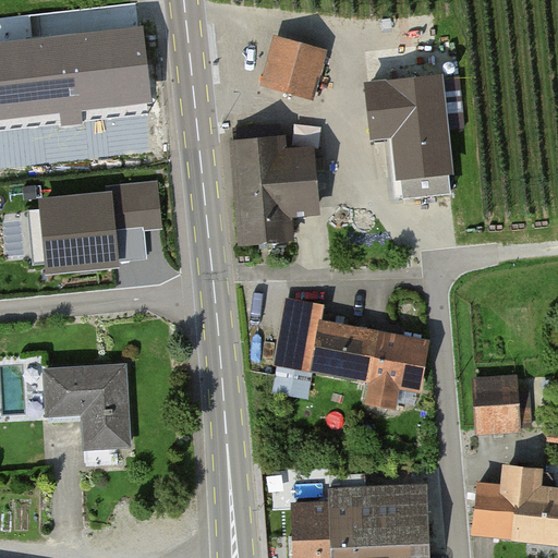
[(143,28),(0,44),(0,119),(152,102),(143,28)]
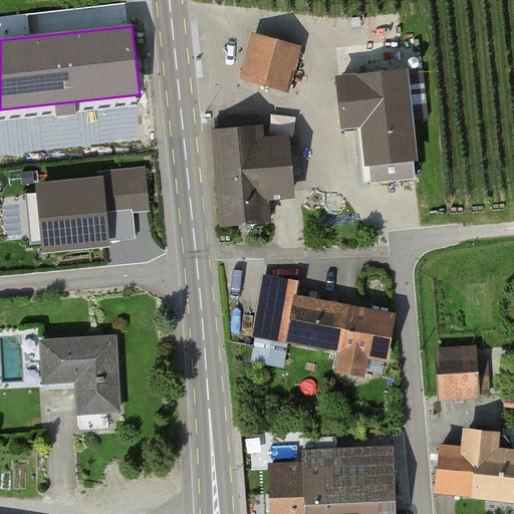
[(289,85),(303,43),(255,27),(241,70),(289,85)]
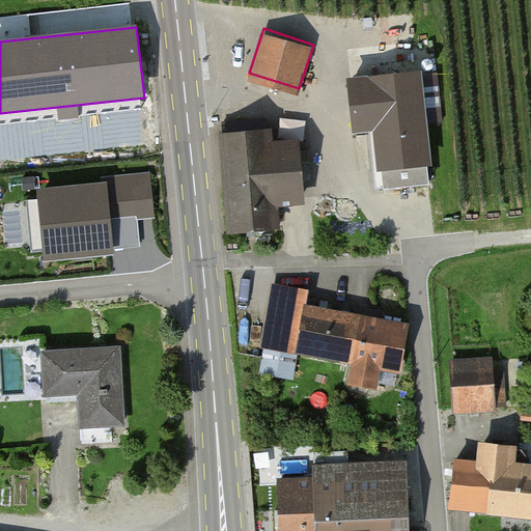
[(422,66),(351,75),(356,124),(370,122),(376,188),(435,182),(422,66)]
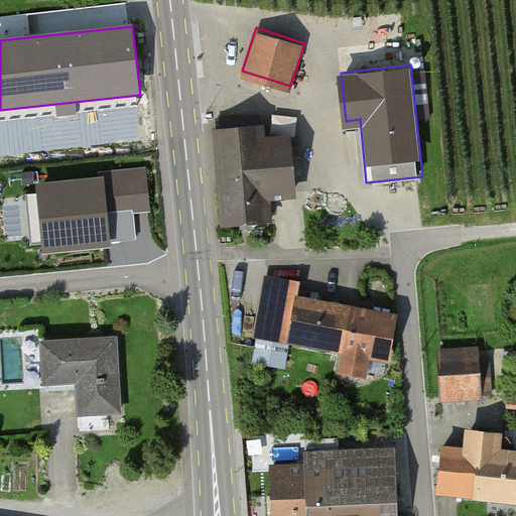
[(215,126),(216,137),(238,135),(237,124),(215,126)]
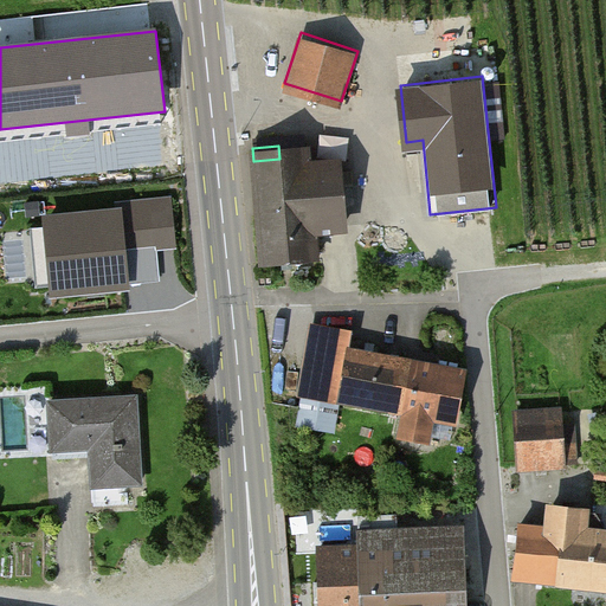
[(250,161),(259,268),(315,263),(311,234),(342,231),(336,169),(305,173),(304,156),(279,159),(253,161),(250,161)]
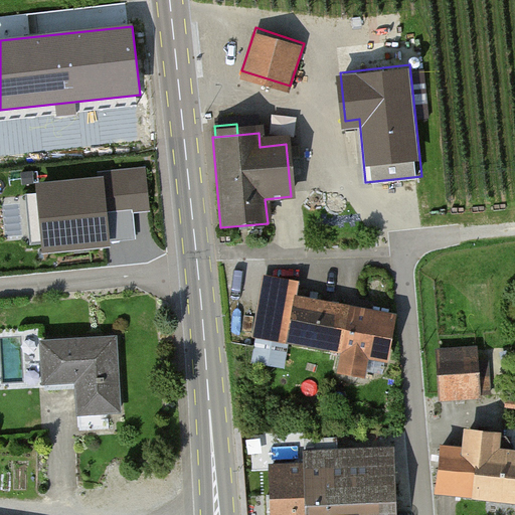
[(147,170),(35,182),(42,251),(137,241),(134,214),(151,212),(147,170)]
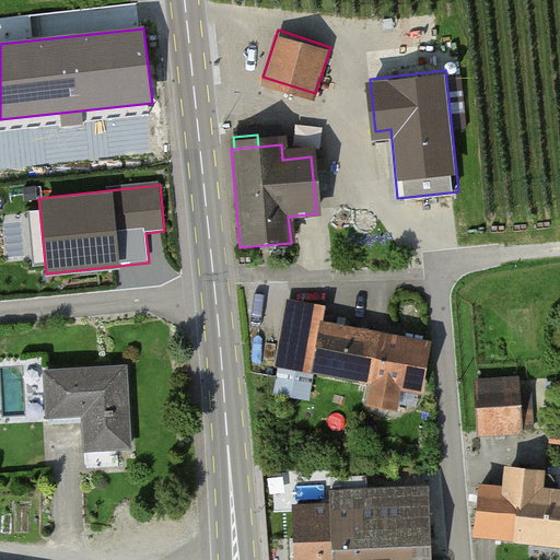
[(279,358),(418,385),(428,340),(319,318),(323,302),(292,296),(279,358)]
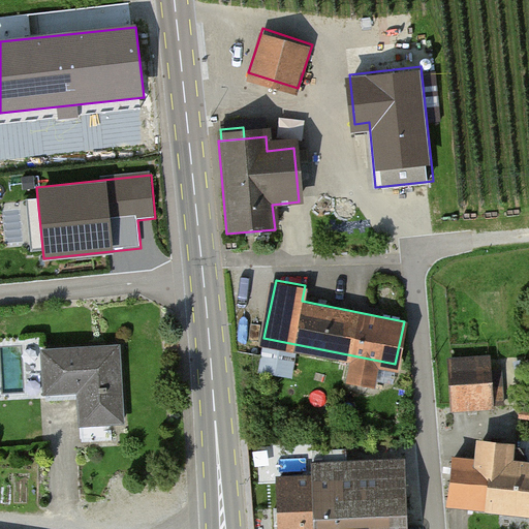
[(83,421),(124,418),(120,341),(40,344),(42,392),(81,391),(83,421)]
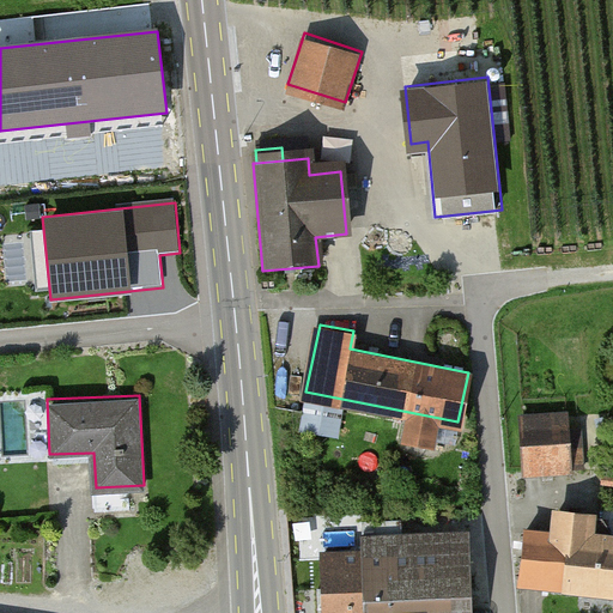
[(526,474),(570,472),(568,422),(523,424),(526,474)]
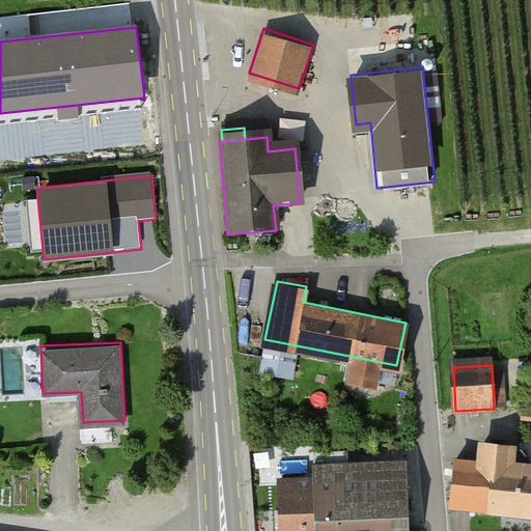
[(450,504),(530,514),(530,475),(507,472),(509,453),(476,449),(474,468),(455,465),(450,504)]
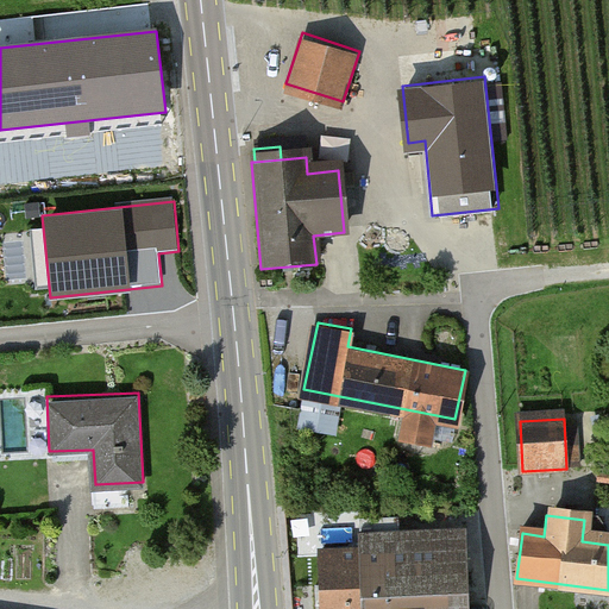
[(466,608),(465,553),(324,556),(325,608),(466,608)]
